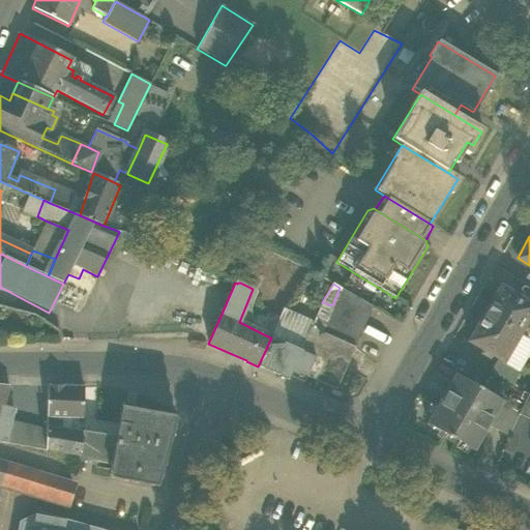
[(327,317),(339,321),(350,294),(340,288),(332,305),(327,317)]
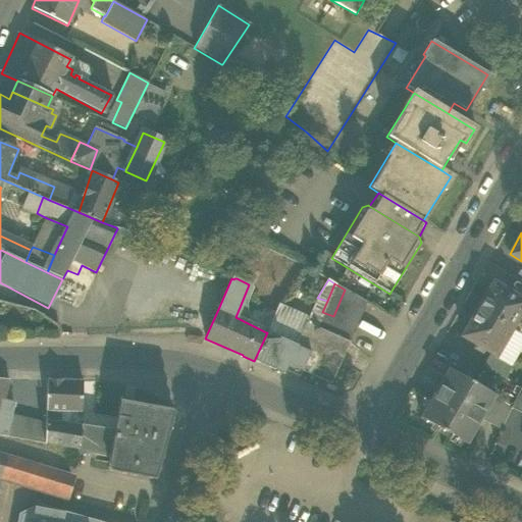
[(521,300),(491,283),(476,309),(511,329),(521,308),(521,300)]
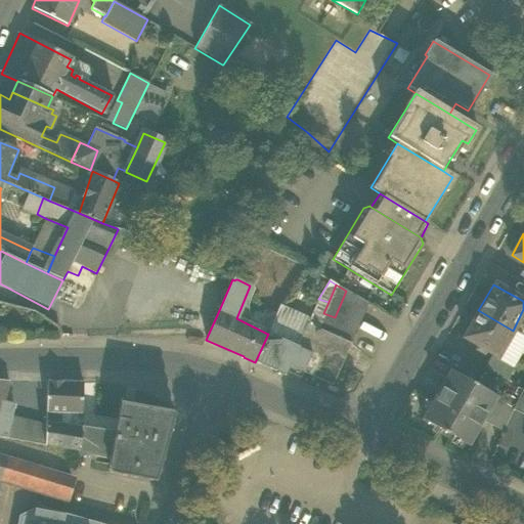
[(346,291),(335,317),(357,328),(368,303),(346,291)]
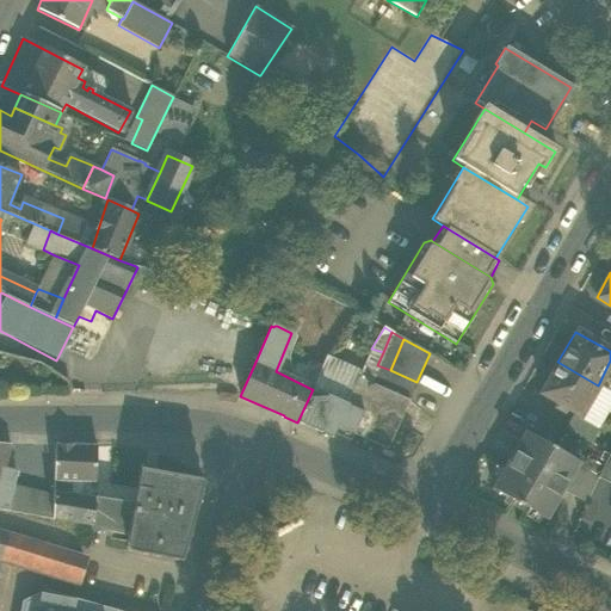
[(383,352),(371,349),(360,371),(358,378),(369,383),(377,365),(383,352)]
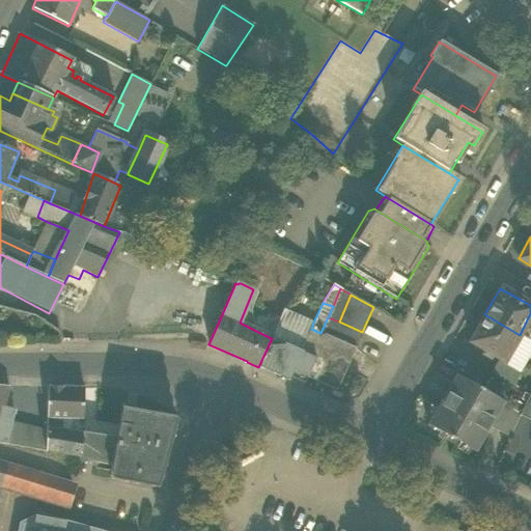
[(311,329),(313,323),(283,309),(271,338),(272,338),(302,352),(311,329)]
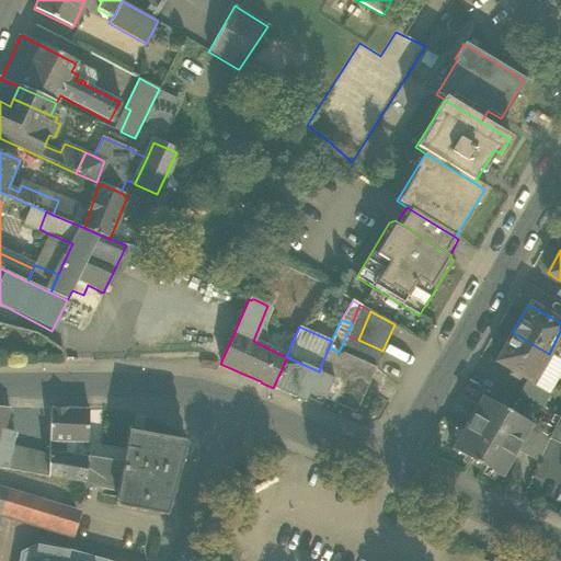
[(531,382),(549,354),(512,332),(495,362),(531,382)]
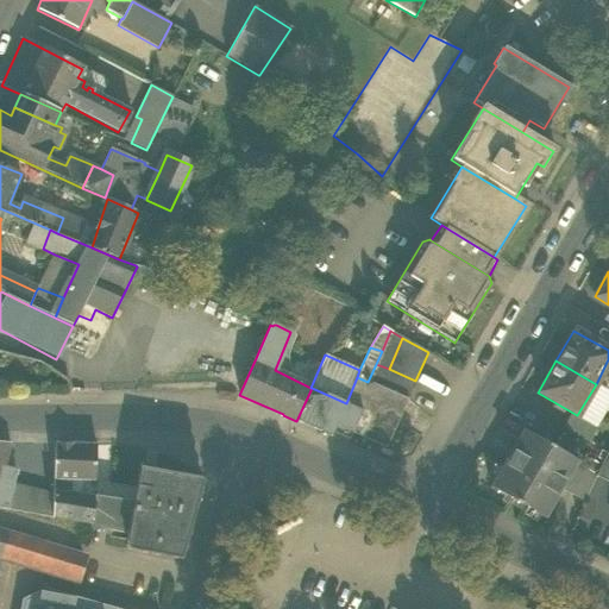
[(407,400),(415,381),(389,369),(376,364),(368,382),(407,400)]
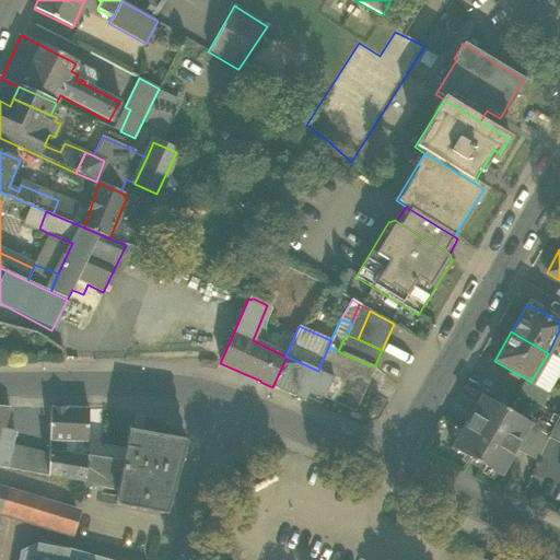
[(328,347),(318,371),(334,377),(324,398),(356,412),(374,368),(338,351),(328,347)]
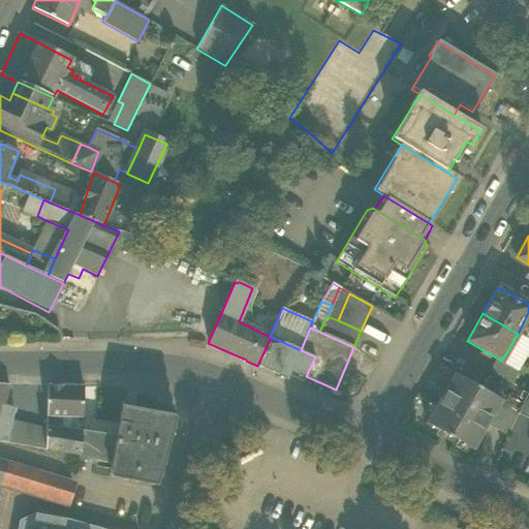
[(291,370),(306,376),(315,356),(301,350),(271,337),(257,366),(287,379),(291,370)]
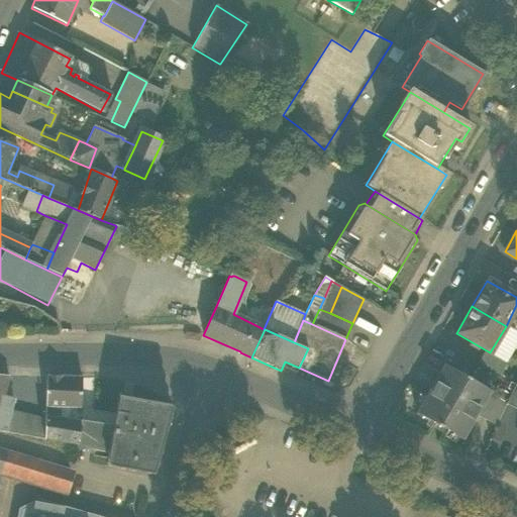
[(481,365),(501,375),(506,364),(486,354),(481,365)]
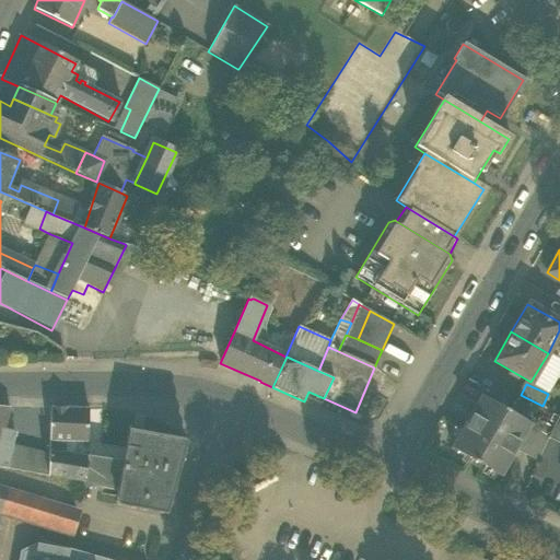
[(451,448),(501,478),(516,451),(529,428),(532,424),(481,396),(451,448)]
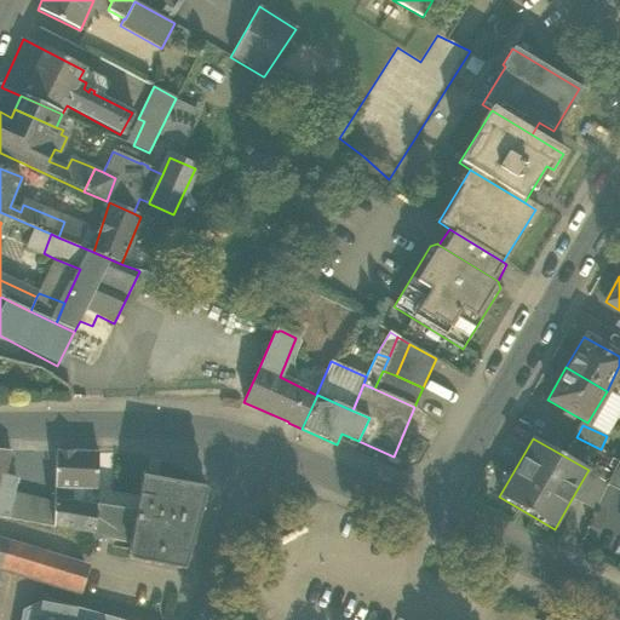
[(12,452),(0,451),(0,489),(13,493),(17,477),(6,475),(12,452)]
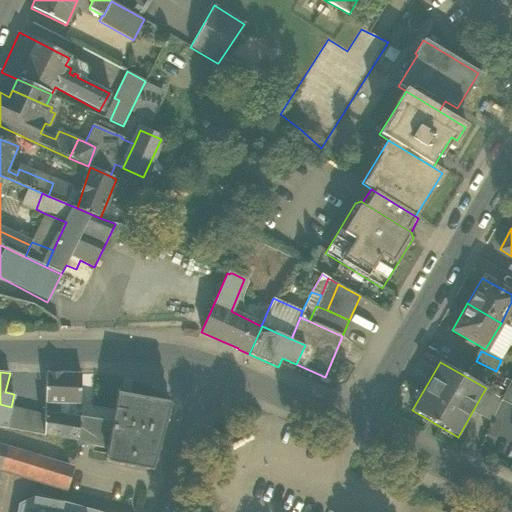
[(46,373),(45,403),(59,403),(79,404),(81,374),(46,373)]
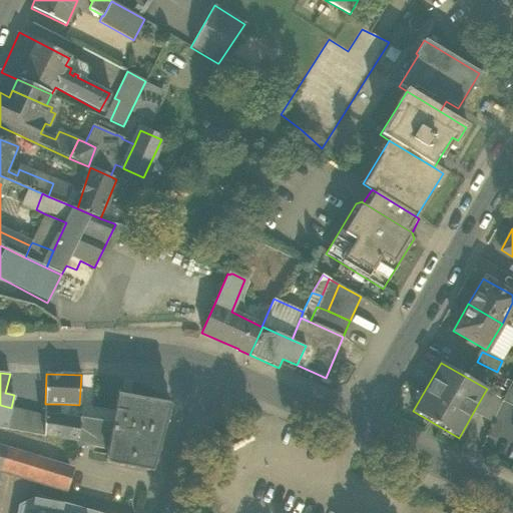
[(512,380),(502,402),(512,407),(512,380)]
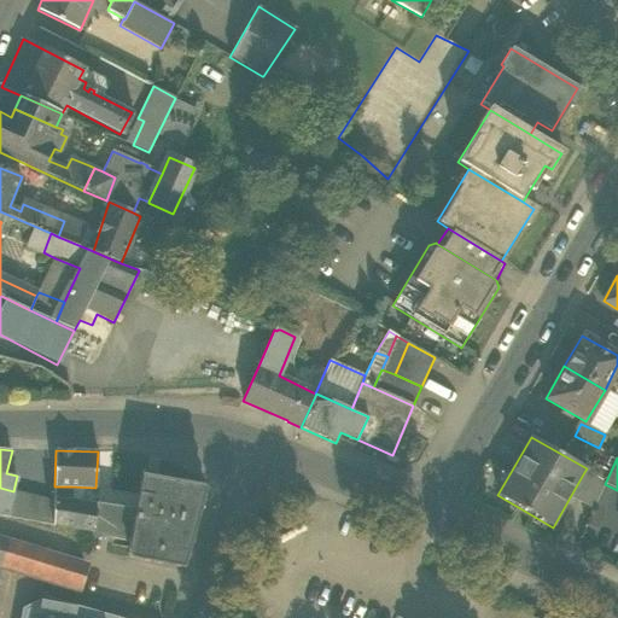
[(570,497),(593,509),(605,484),(584,472),(570,497)]
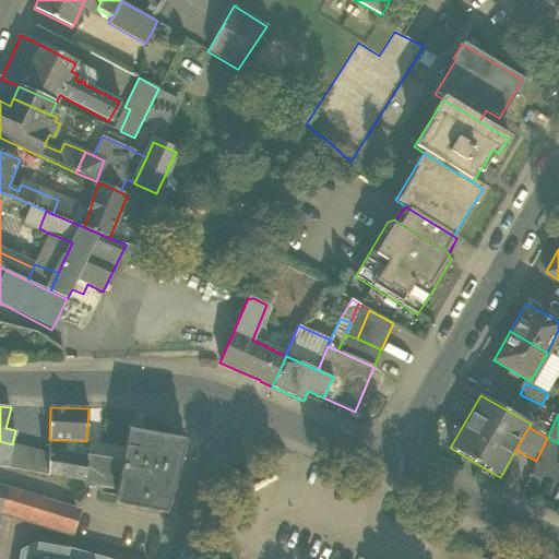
[(129,507),(162,513),(165,499),(169,500),(186,447),(169,443),(170,437),(128,429),(125,448),(122,462),(117,487),(116,498),(130,500),(129,507)]
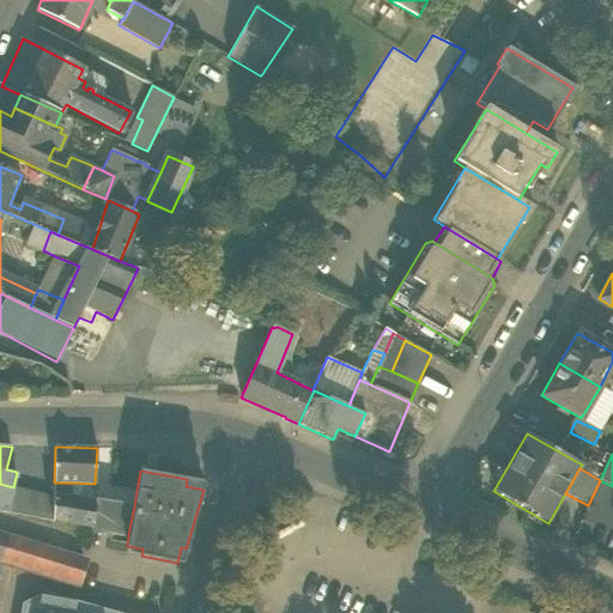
[(186,486),(204,490),(205,481),(187,479),(186,486)]
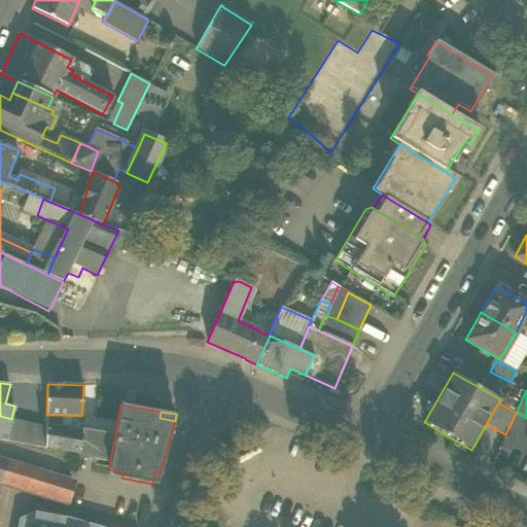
[(61,426),(61,415),(46,415),(45,424),(61,426)]
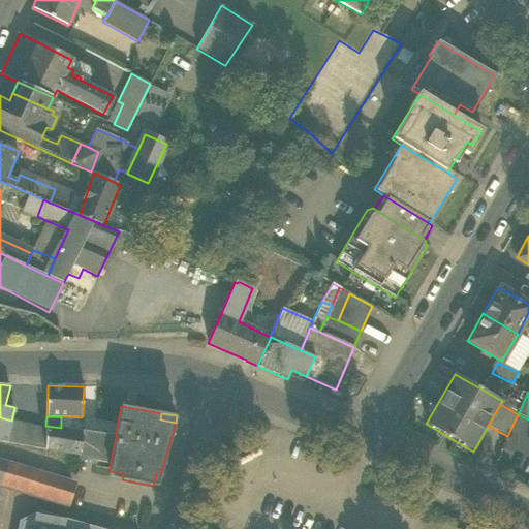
[(0,440),(6,442),(11,422),(11,421),(0,417),(0,440)]
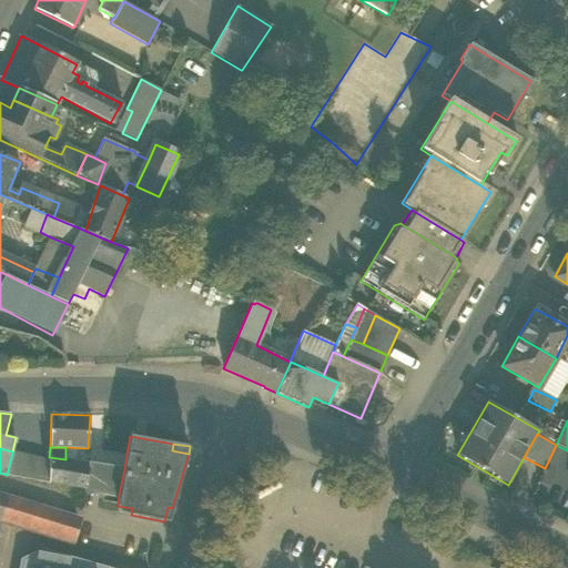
[(92,448),(90,463),(90,464),(124,469),(127,455),(92,448)]
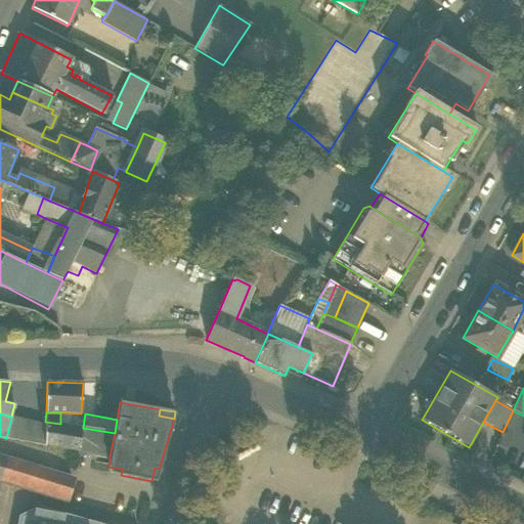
[(6,438),(18,440),(23,422),(23,420),(11,418),(6,438)]
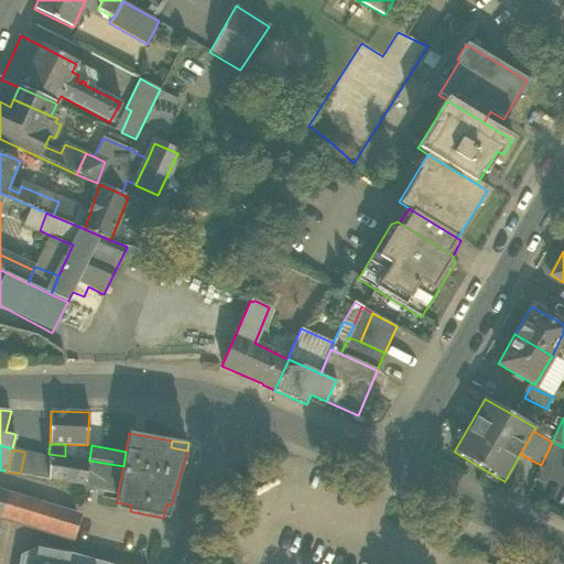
[(20,474),(47,478),(49,459),(24,454),(20,474)]
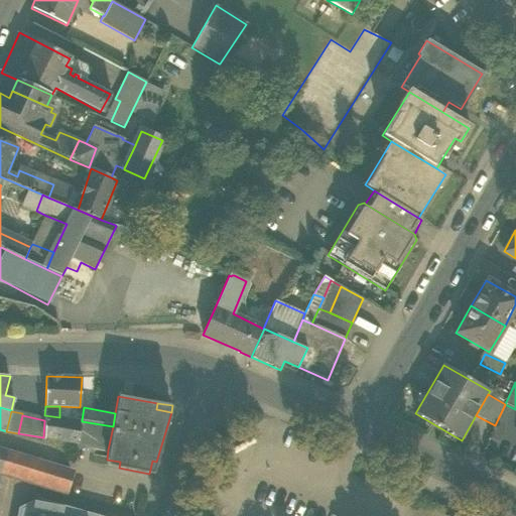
[(44,415),(44,420),(43,437),(78,444),(108,449),(113,426),(82,421),(82,420),(70,418),(70,419),(59,417),(44,415)]
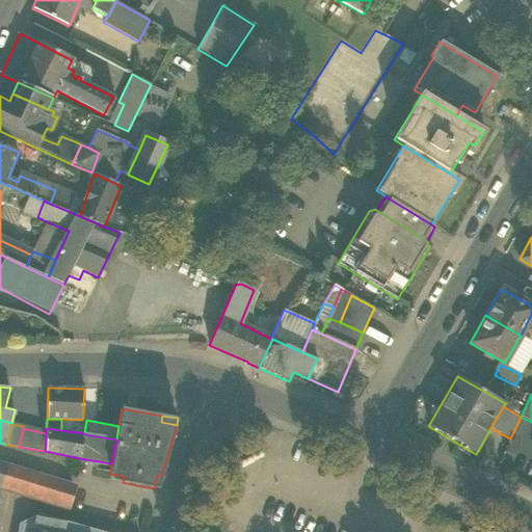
[(0,490),(1,490),(65,509),(72,486),(0,467),(0,490)]
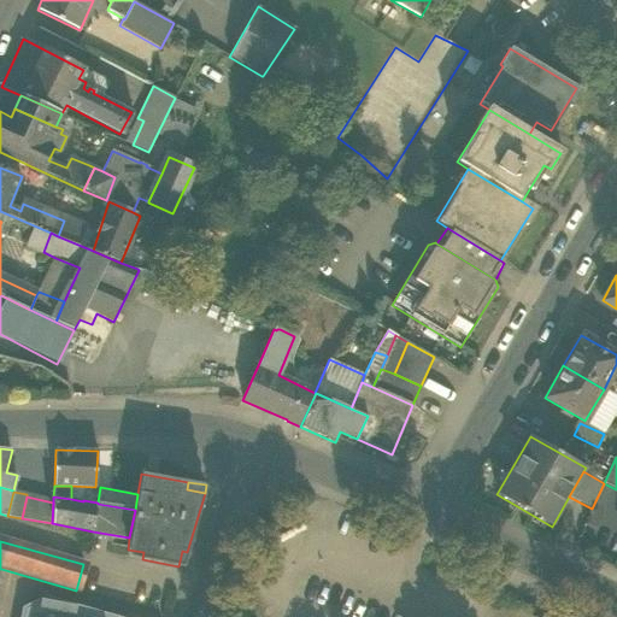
[(127,557),(142,559),(144,552),(128,550),(127,557)]
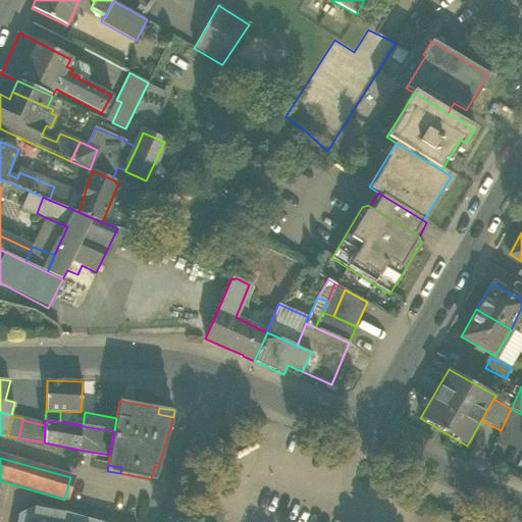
[(16,521),(101,521),(38,504),(18,515),(16,521)]
